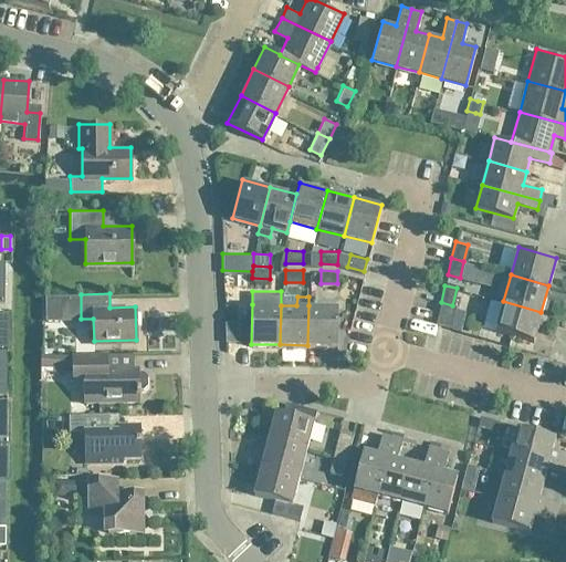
[(541,312),(503,301),(495,329),(533,340),(541,312)]
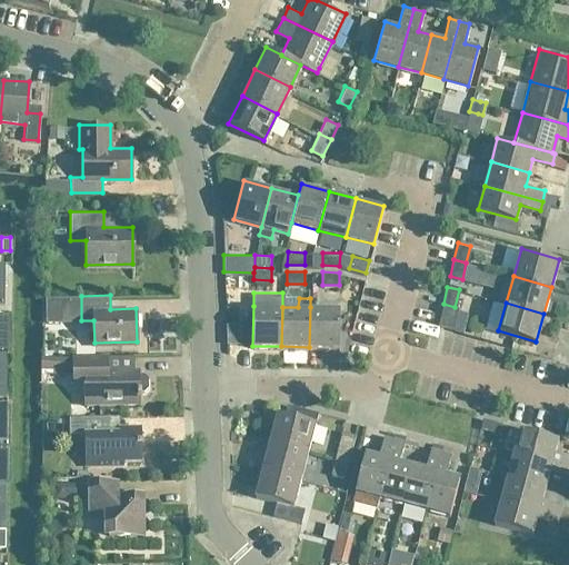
[(455,307),(443,304),(442,304),(438,324),(453,327),(458,307),(455,307)]
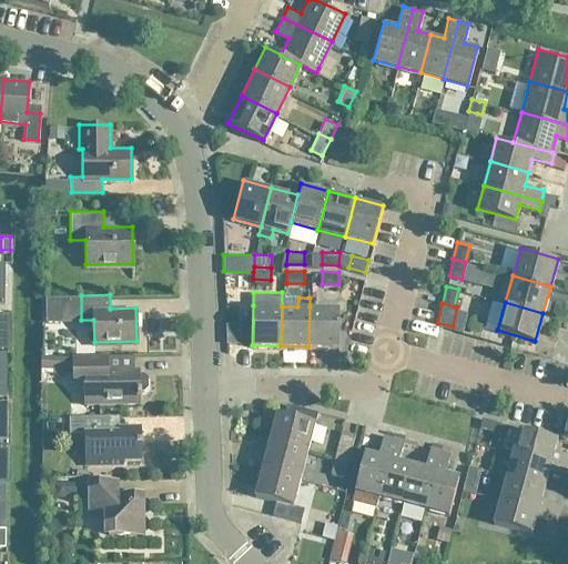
[(338,306),(310,306),(308,346),(337,346),(338,306)]
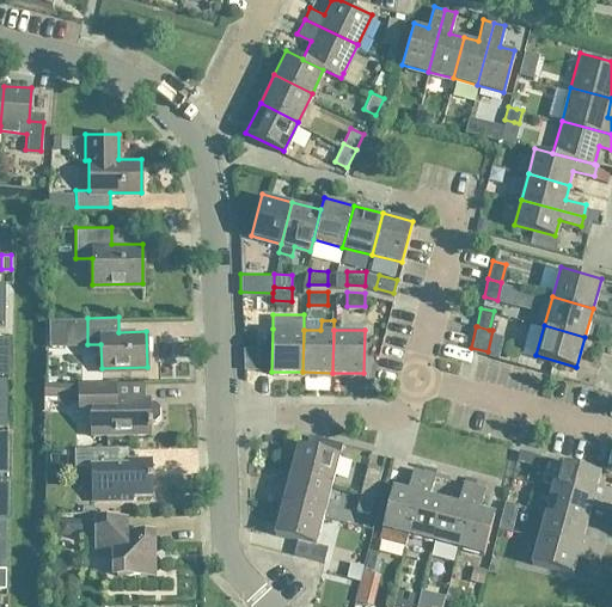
[(259,366),(259,348),(245,348),(245,366),(259,366)]
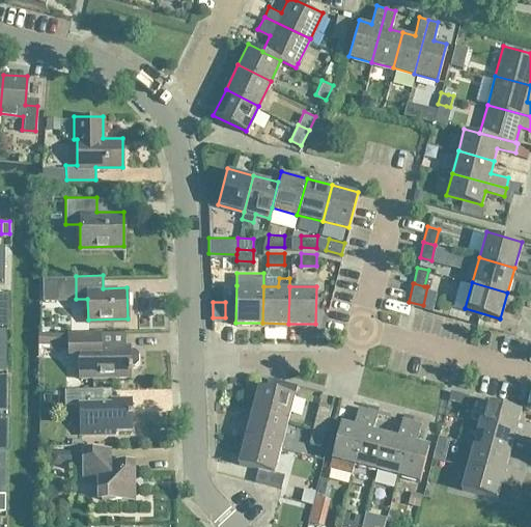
[(100,331),(67,331),(68,345),(68,353),(79,353),(79,376),(129,375),(129,363),(134,363),(138,359),(138,351),(134,347),(129,347),(129,343),(100,343),(100,331)]
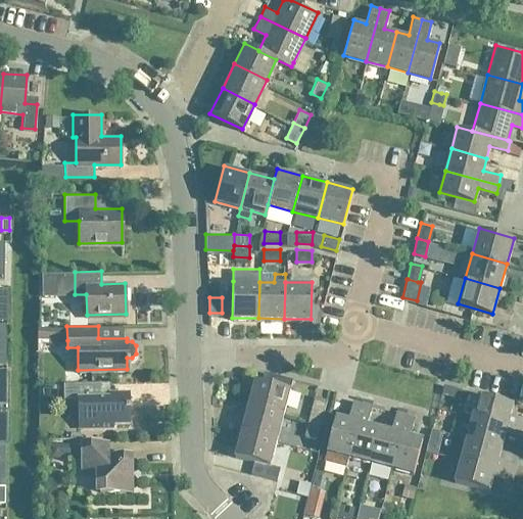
[(253,379),(247,404),(283,414),(292,378),(264,371),(260,380),(253,379)]
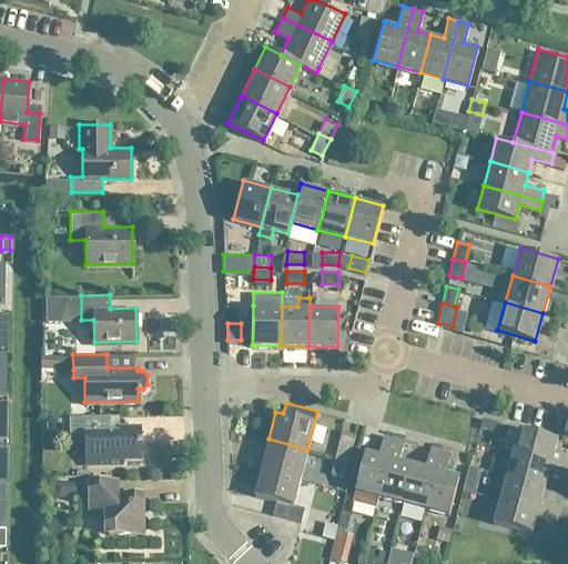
[(85,462),(122,461),(122,457),(140,456),(139,423),(119,424),(119,429),(103,429),(103,413),(69,414),(69,431),(84,431),(85,462)]
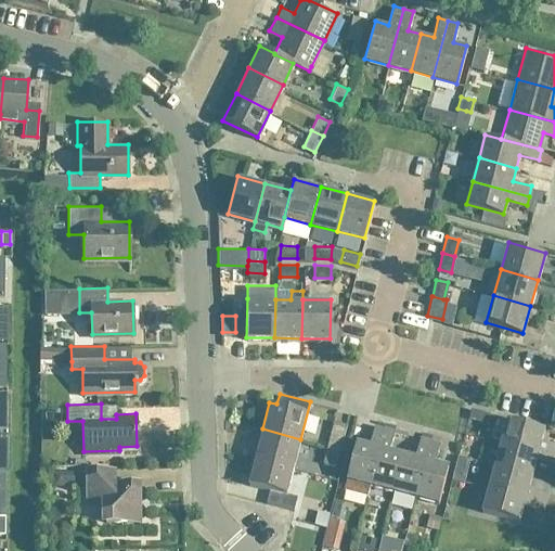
[(500,440),(554,455),(554,445),(540,441),(543,427),(506,418),(500,440)]
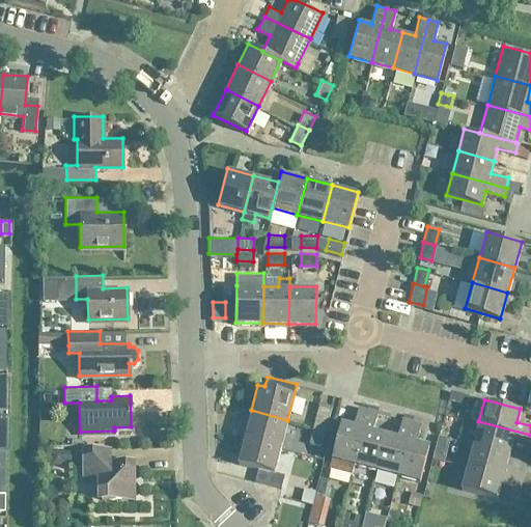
[(318,400),(312,426),(325,430),(331,404),(318,400)]
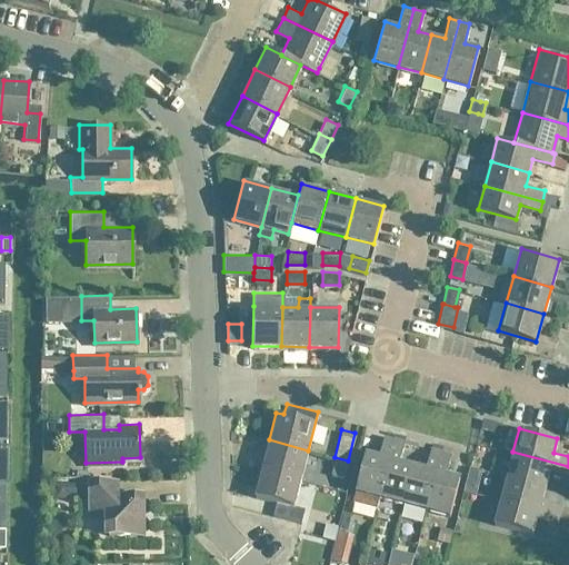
[(355,489),(352,501),(376,506),(379,496),(393,438),(383,435),(379,455),(365,450),(355,489)]
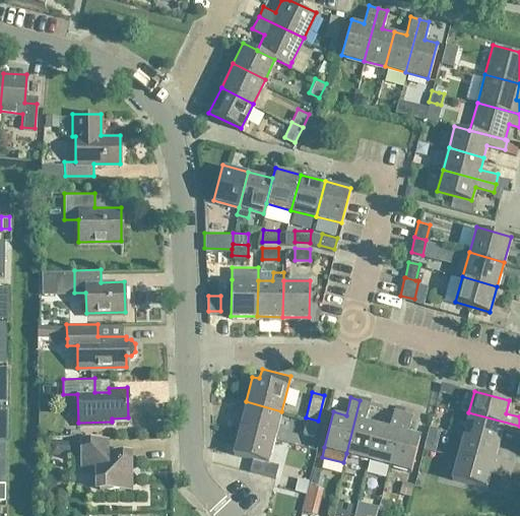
[(369,402),(360,400),(346,453),(367,458),(376,424),(364,420),(369,402)]
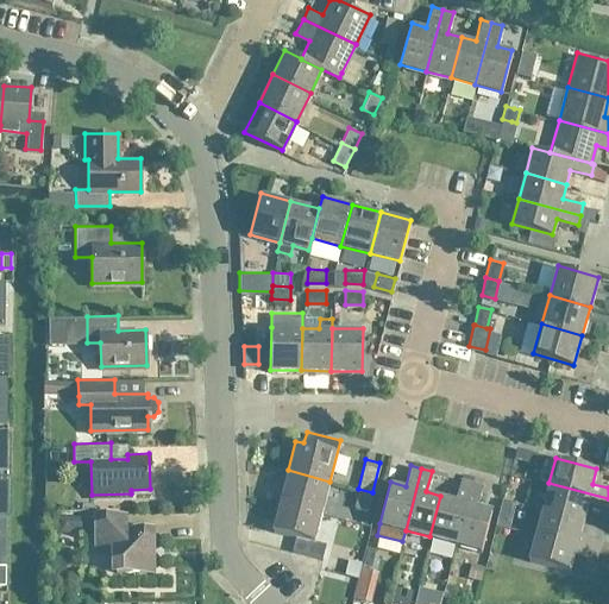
[(288,470),(280,499),(321,510),(330,482),(288,470)]
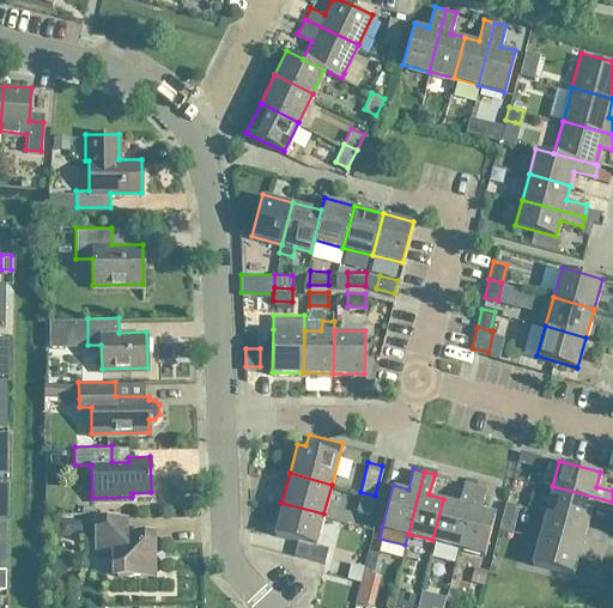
[(457,503),(443,499),(432,540),(457,547),(474,485),(463,481),(457,503)]
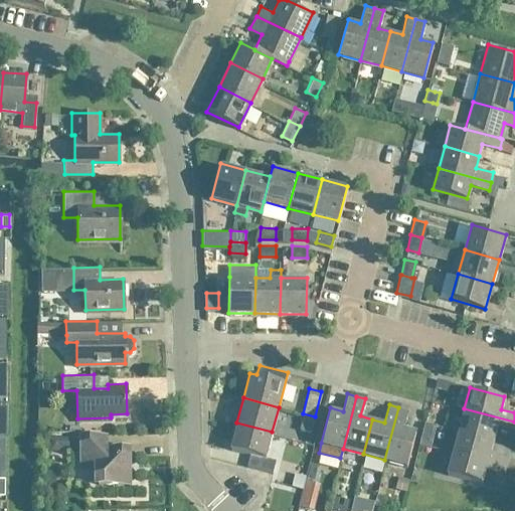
[(407,409),(398,407),(384,460),(406,465),(415,431),(402,427),(407,409)]
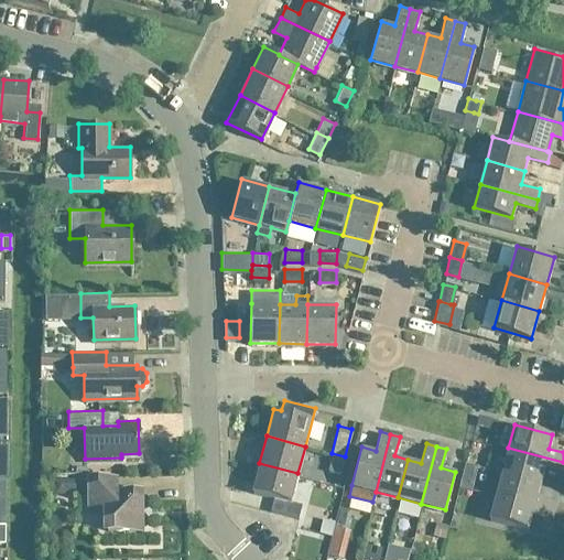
[(563,462),(508,448),(501,471),(540,481),(543,467),(563,473),(563,466),(563,462)]
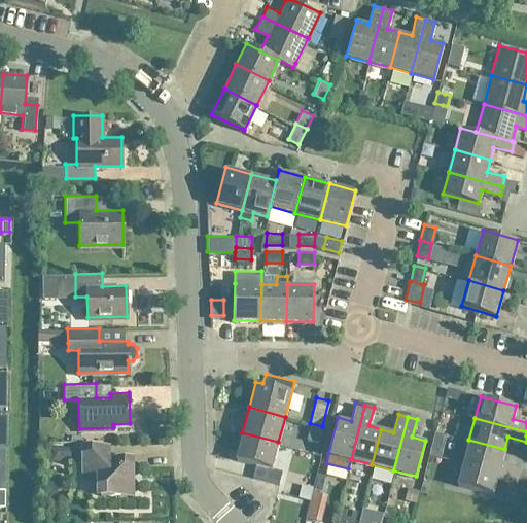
[(322,426),(310,423),(306,438),(318,441),(322,426)]
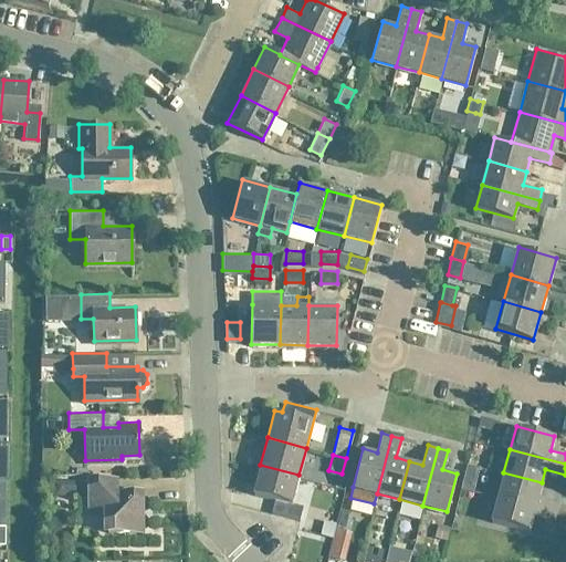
[(299,475),(260,465),(253,491),(274,498),(271,510),(299,518),(302,505),(292,502),(299,475)]
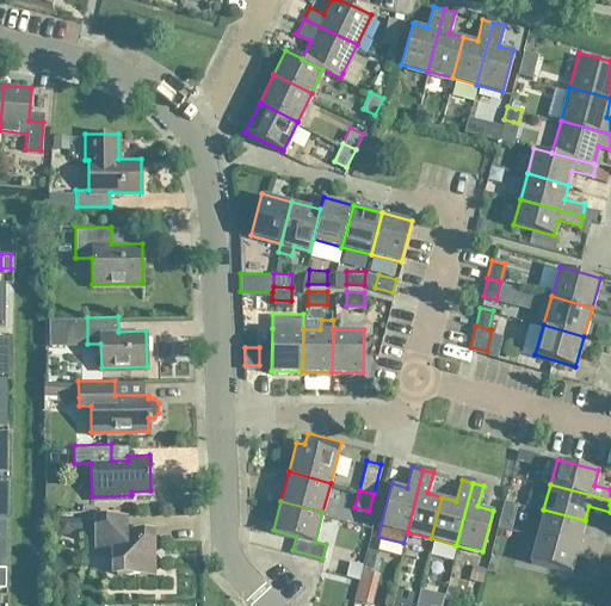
[(543,509),(537,535),(599,551),(602,540),(581,535),(585,520),(543,509)]
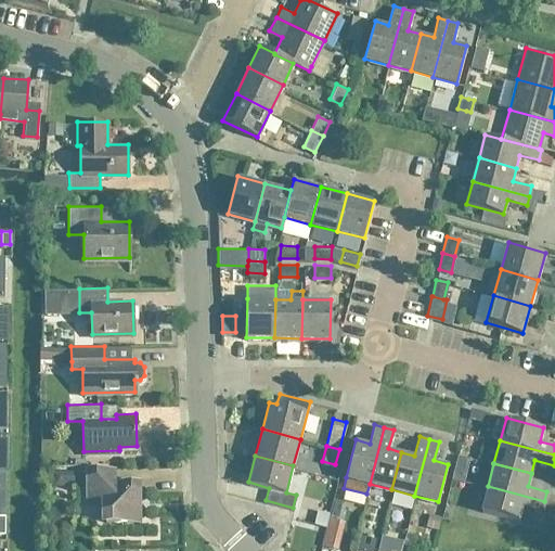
[(115,482),(115,466),(86,466),(87,496),(102,495),(102,520),(140,519),(139,481),(115,482)]
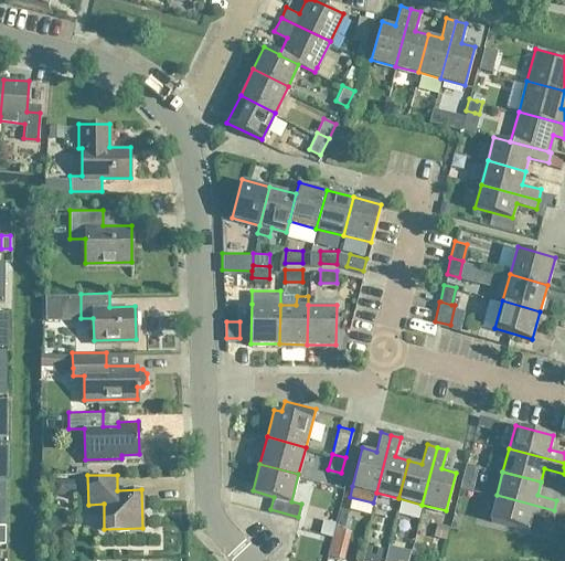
[(554,510),(497,495),(490,518),(528,529),(532,515),(551,520),(554,510)]
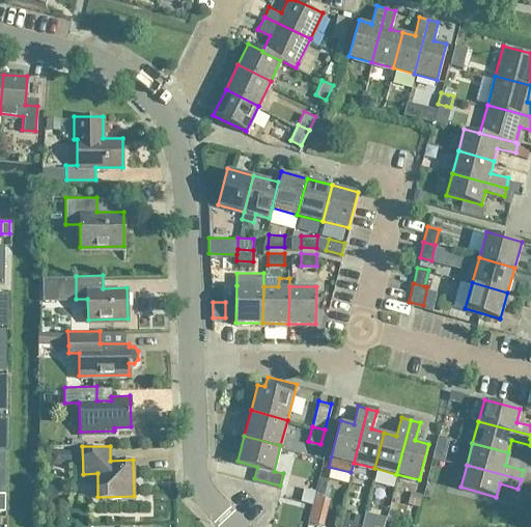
[(320,517),(326,488),(310,486),(305,514),(320,517)]
